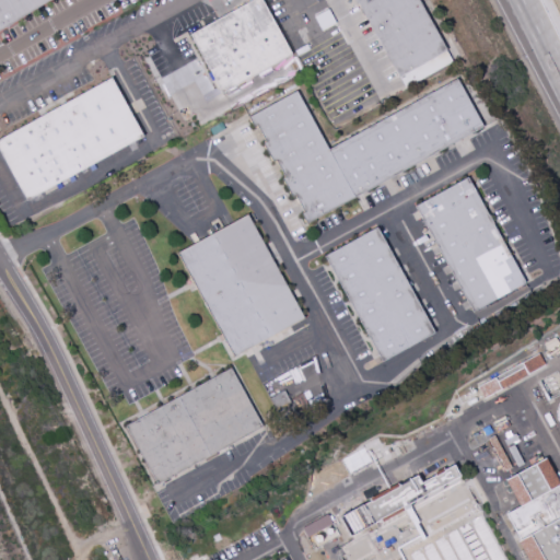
[(0,0),(50,0),(0,31),(0,0)]
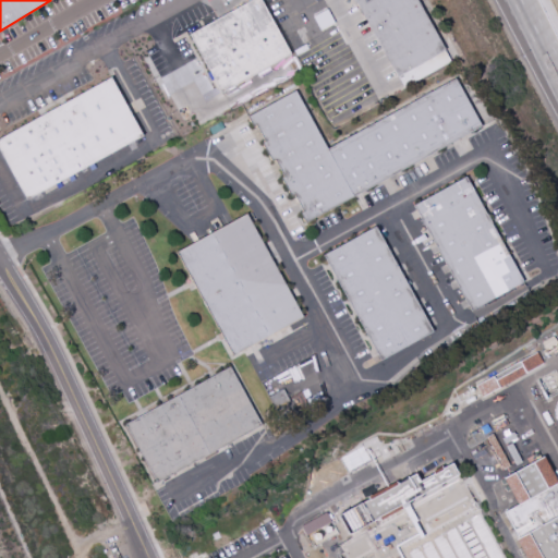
[(190,34),(255,0),(261,0),(291,55),(221,94),(190,34)]
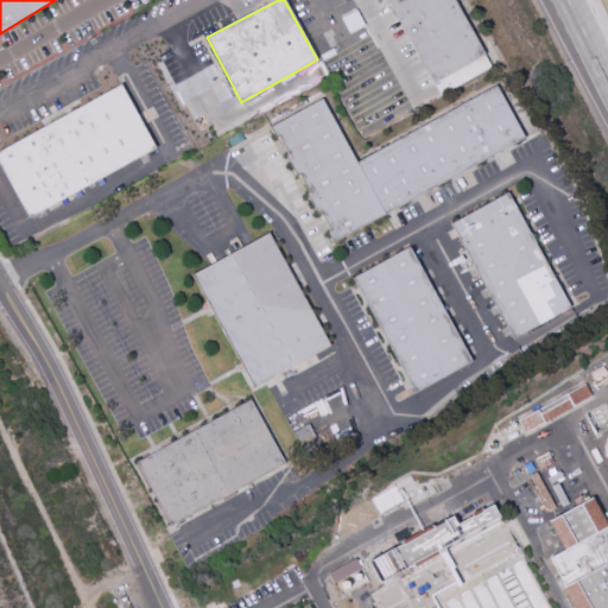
[(384,0),(454,0),(492,68),(441,100),(384,0)]
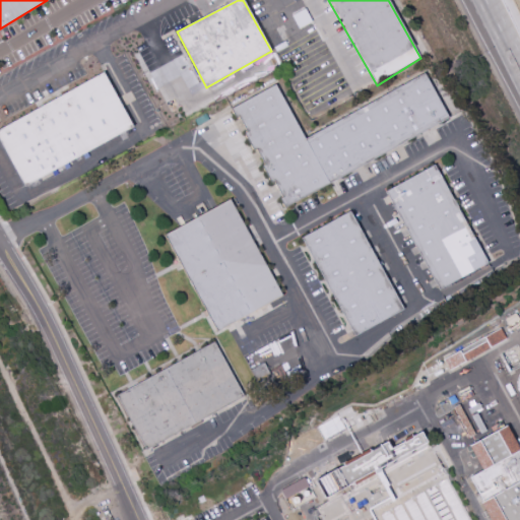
[(0,129),(0,141),(23,188),(133,127),(104,73),(0,129)]
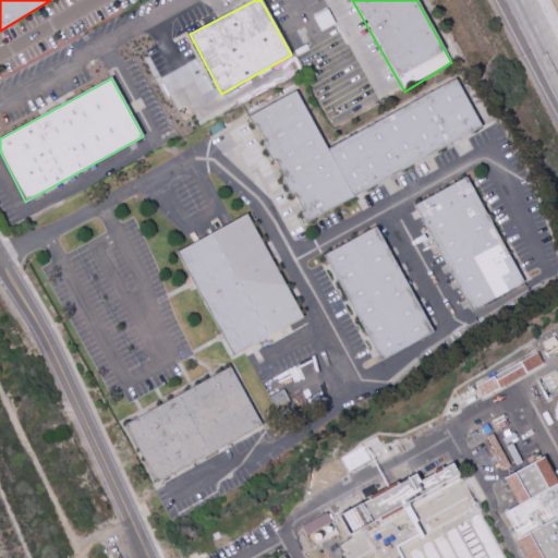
[(328,149),(354,197),(482,128),(457,80),(328,149)]
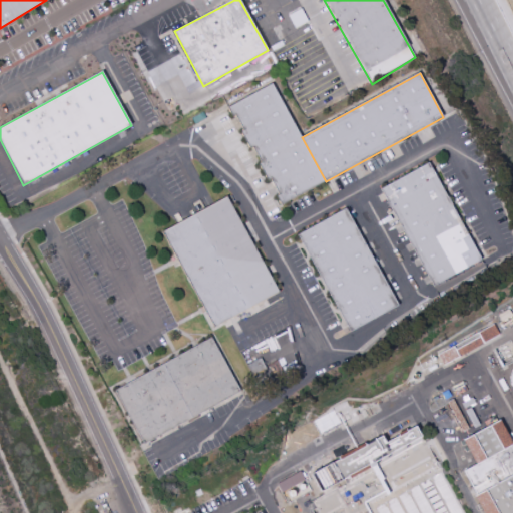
[(227,108),(272,84),(302,137),(326,181),(282,207),(227,108)]
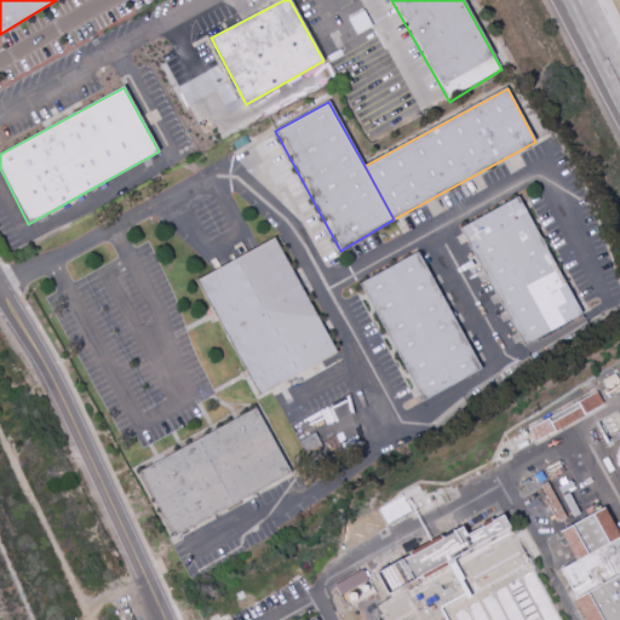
[(245,136),(250,143),(236,150),(231,143),(245,136)]
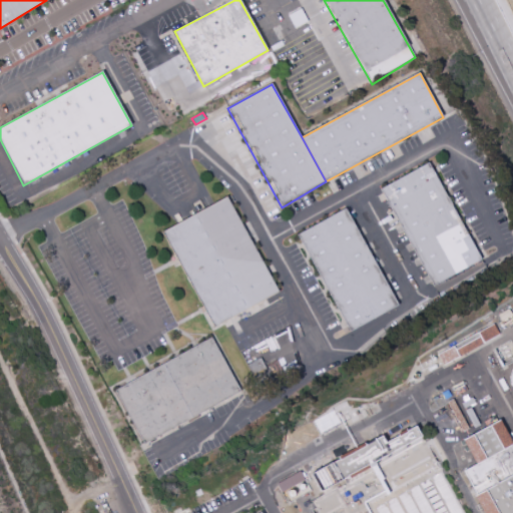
[(381,189),(429,163),(481,260),(433,286),(381,189)]
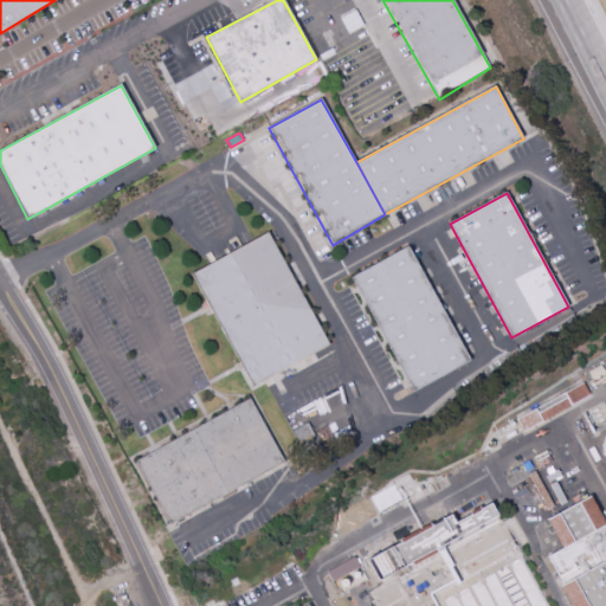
[(191,276),(253,242),(268,233),(330,345),(252,387),(191,276)]
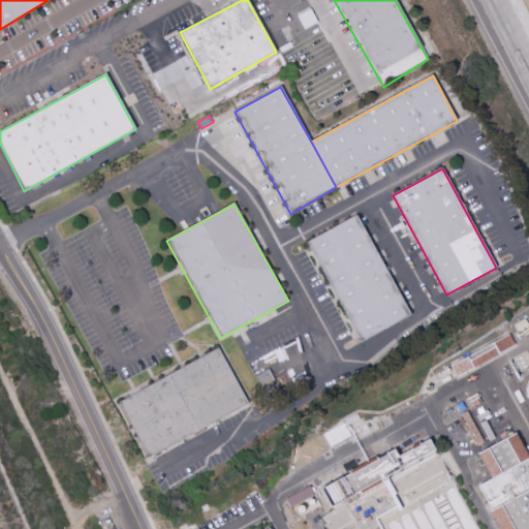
[(307,243),(356,216),(411,315),(361,343),(307,243)]
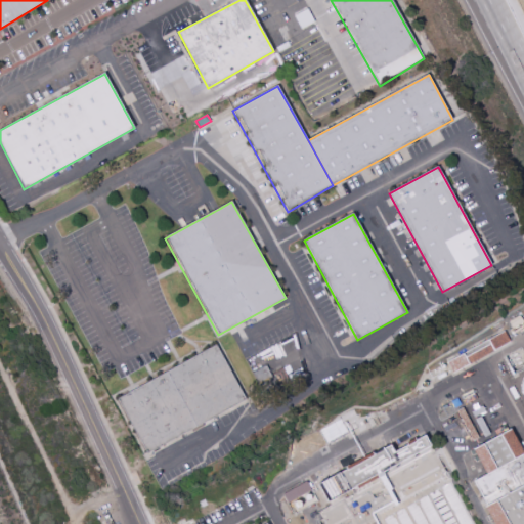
[(446,361),(504,330),(510,340),(452,372),(446,361)]
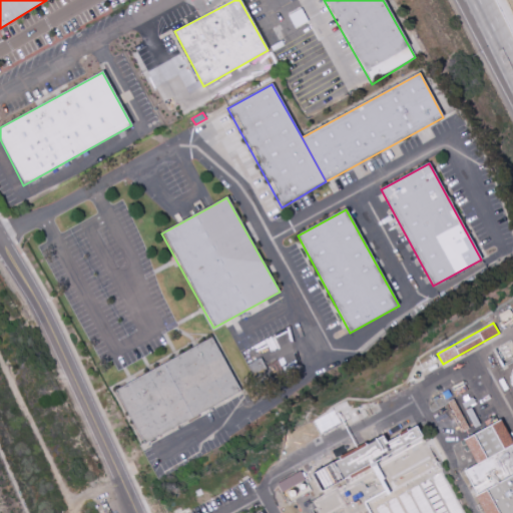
[(115,391),(211,339),(240,392),(144,445),(115,391)]
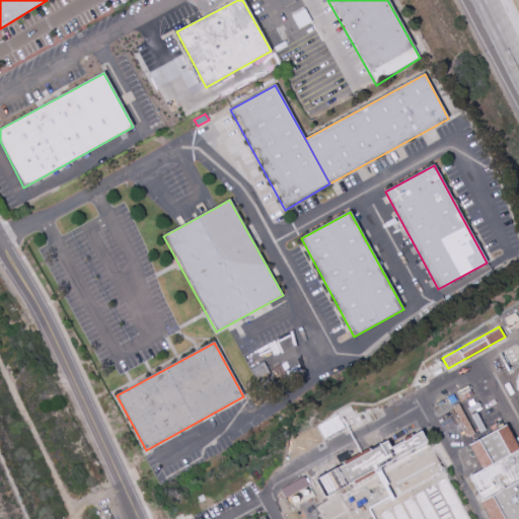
[(468,383),(492,427),(466,441),(443,396),(468,383)]
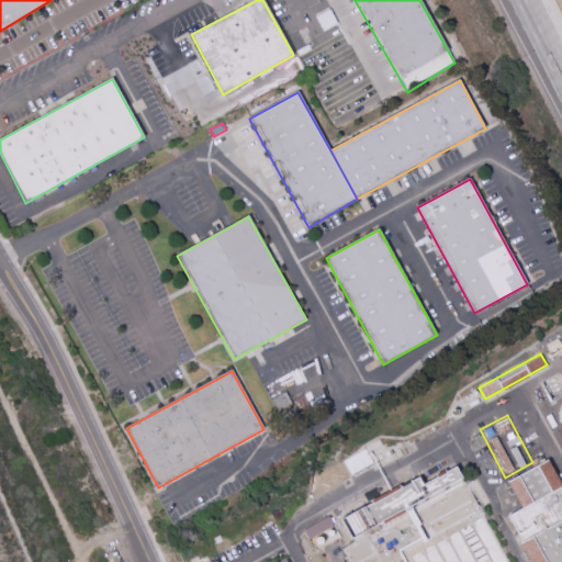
[(550,458),(561,480),(561,485),(561,486),(561,487),(561,561),(532,561),(508,516),(523,507),(508,481),(550,458)]
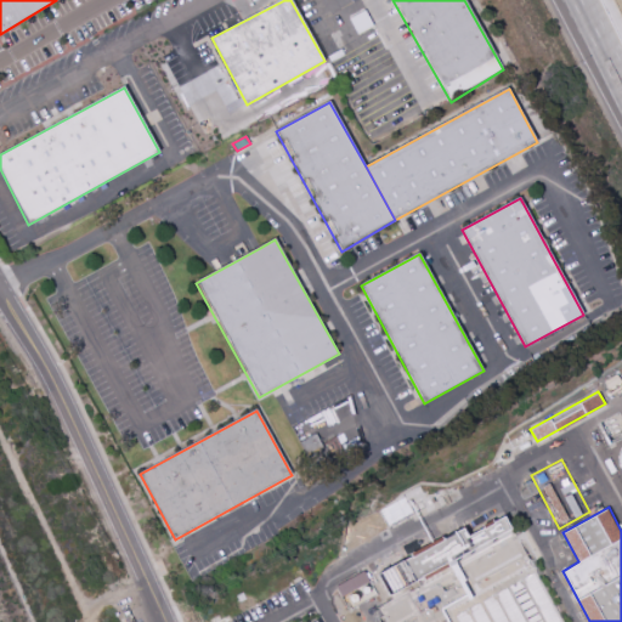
[(440,537),(441,538),(463,526),(468,535),(481,527),(481,525),(491,519),(492,521),(504,515),(510,529),(453,559),(456,563),(454,564),(463,581),(462,582),(470,598),(467,600),(448,566),(423,581),(422,577),(414,581),(403,560),(411,557),(408,553),(440,537)]
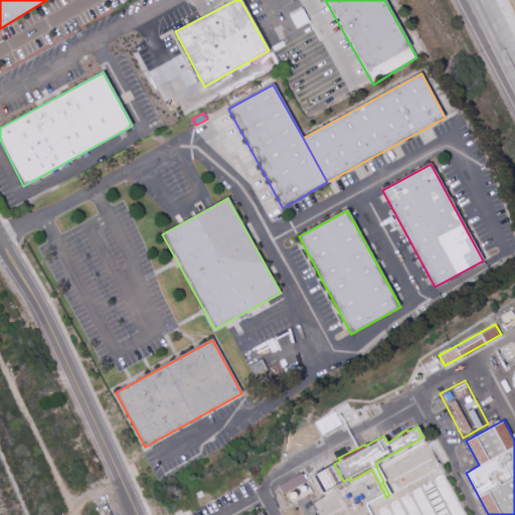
[(301,472),(306,481),(283,494),(278,485),(301,472)]
